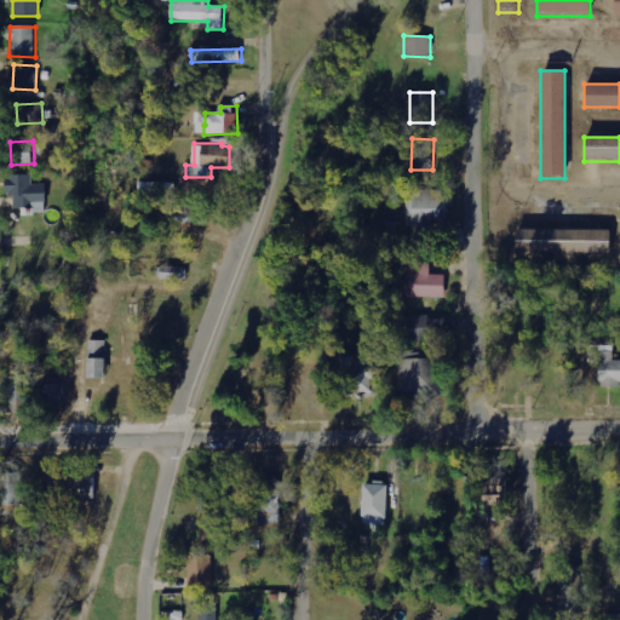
[(15,210),(46,210),(47,185),(34,185),(34,176),(6,174),(6,195),(15,195),(15,210)]
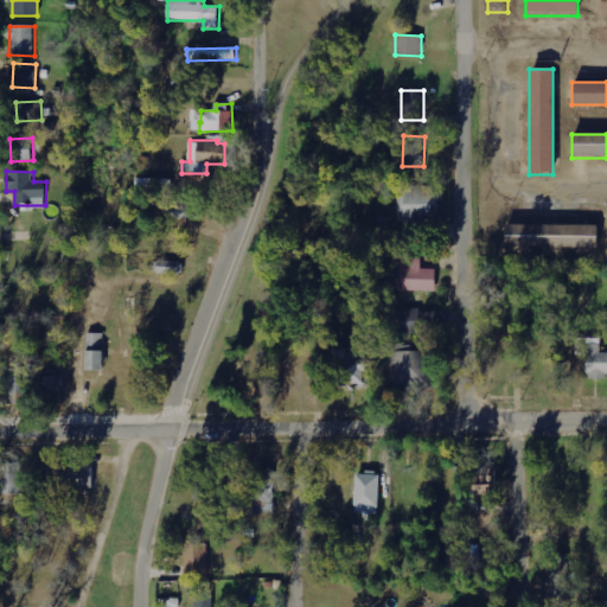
[(438,216),(436,185),(401,186),(403,224),(425,223),(425,217),(438,216)]
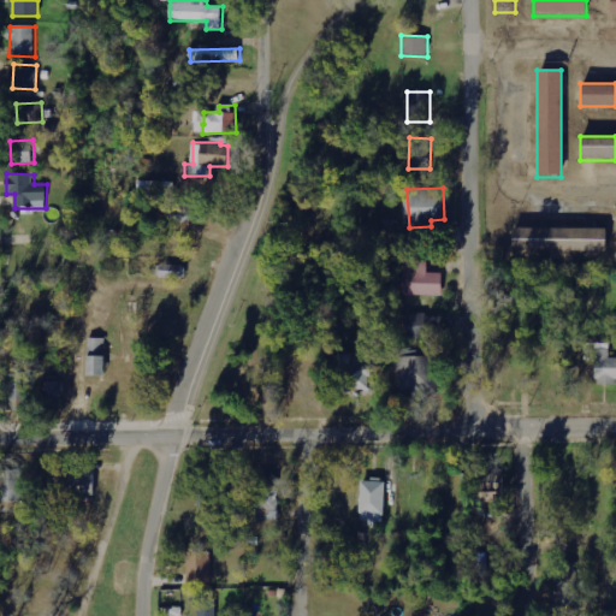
[(207,221),(207,205),(177,203),(177,220),(207,221)]
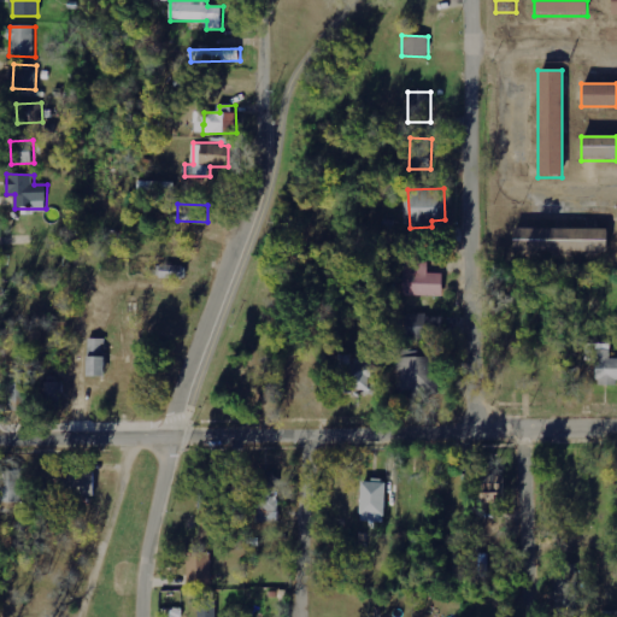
[(511,252),(605,252),(605,230),(511,230),(511,252)]
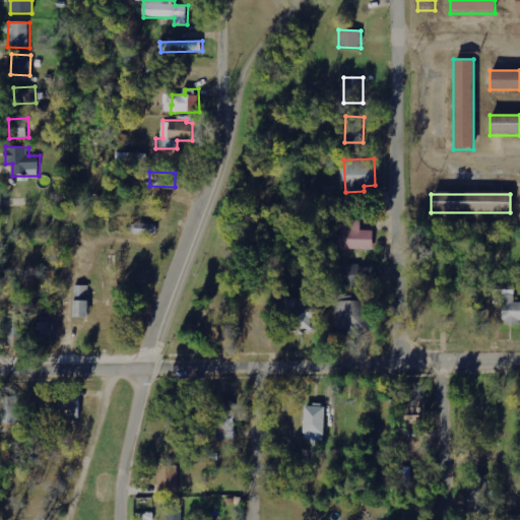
[(374,231),(362,231),(362,221),(341,221),(340,249),(373,250),(374,231)]
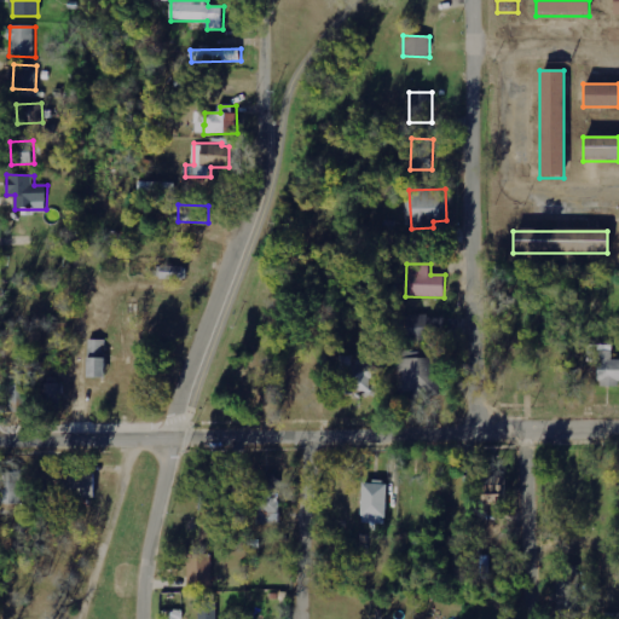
[(186,267),(160,266),(160,279),(186,281),(186,267)]
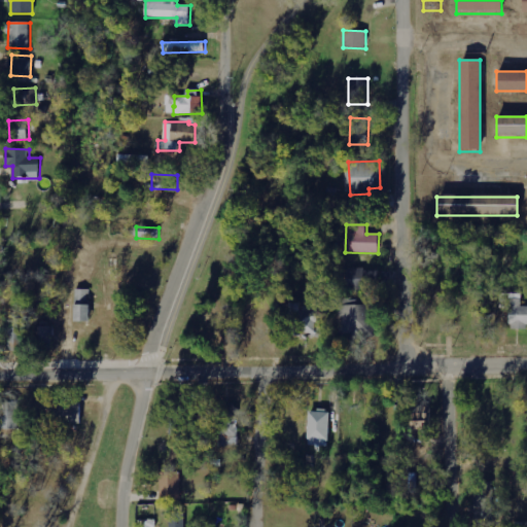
[(347,269),(348,288),(367,287),(367,280),(377,280),(377,268),(347,269)]
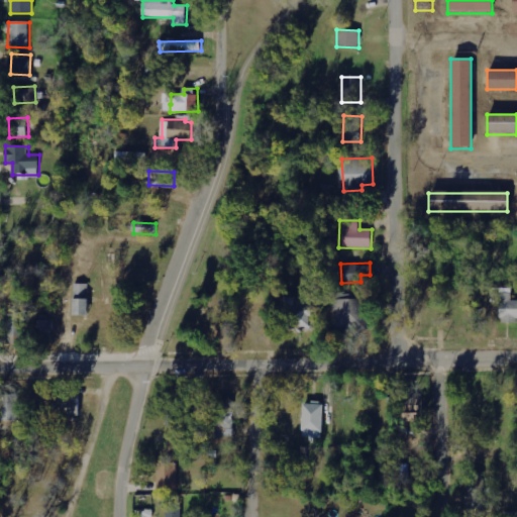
[(72,315),(87,316),(87,284),(73,284),(72,315)]
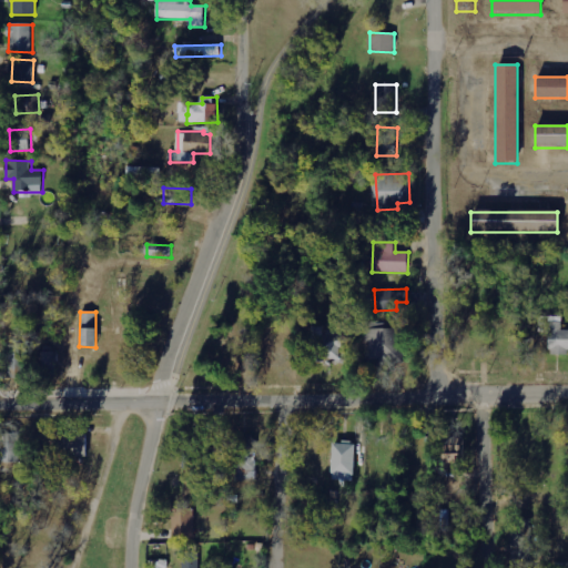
[(549,355),(567,355),(567,330),(564,330),(564,316),(549,316),(549,355)]
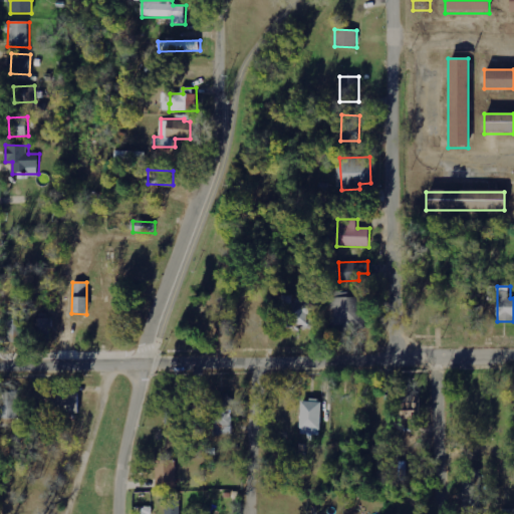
[(309,327),(310,303),(295,302),(295,296),(281,296),(280,326),(309,327)]
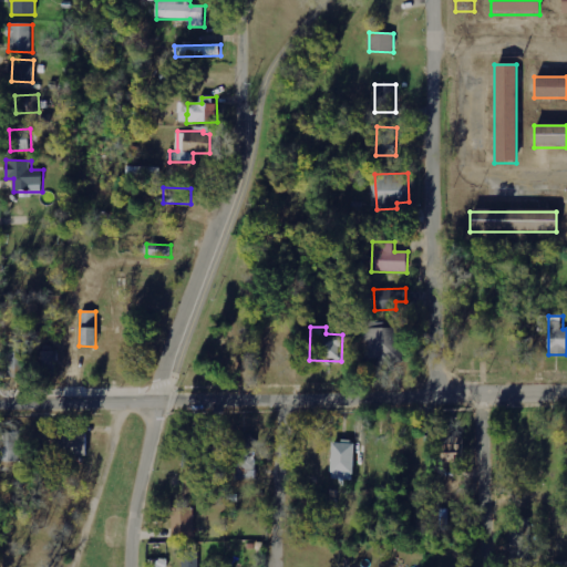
[(392,328),(366,329),(366,362),(401,360),(400,337),(392,337),(392,328)]
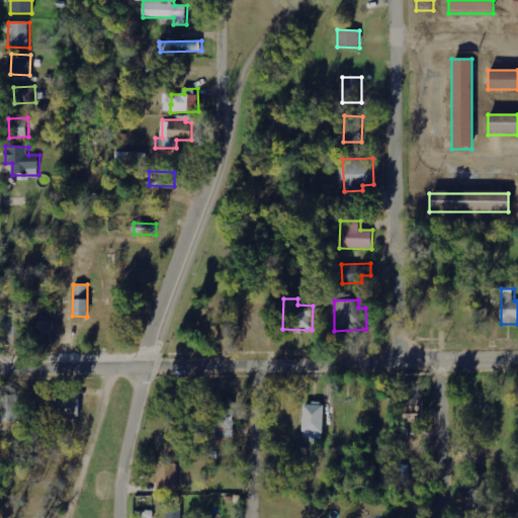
[(234,438),(235,398),(217,397),(216,437),(234,438)]
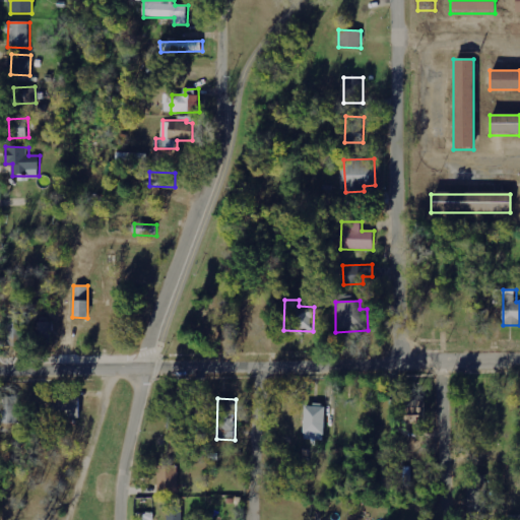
[(55,418),(79,418),(80,399),(56,399),(55,418)]
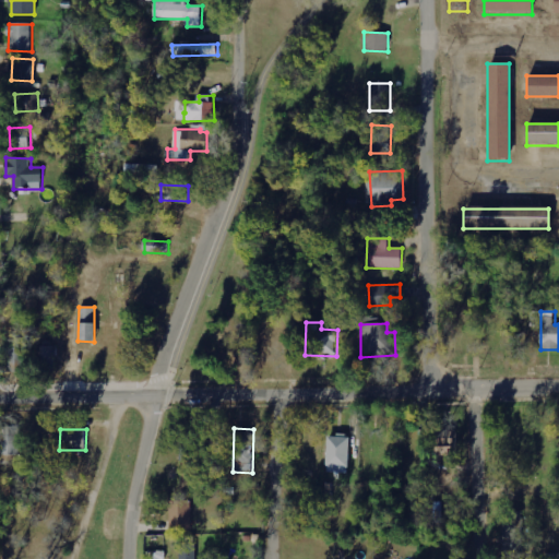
[(458,458),(456,430),(431,431),(432,459),(458,458)]
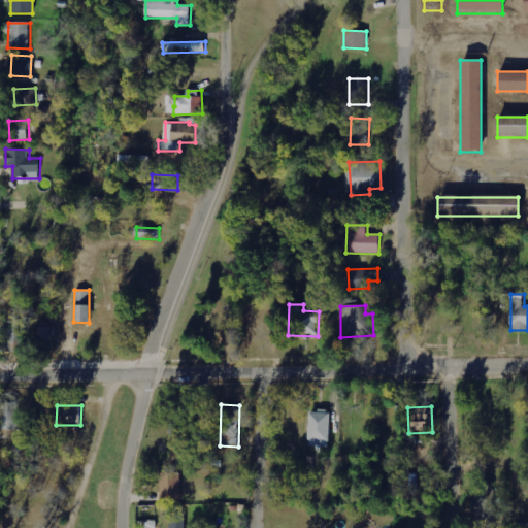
[(329,447),(329,413),(308,413),(308,447),(329,447)]
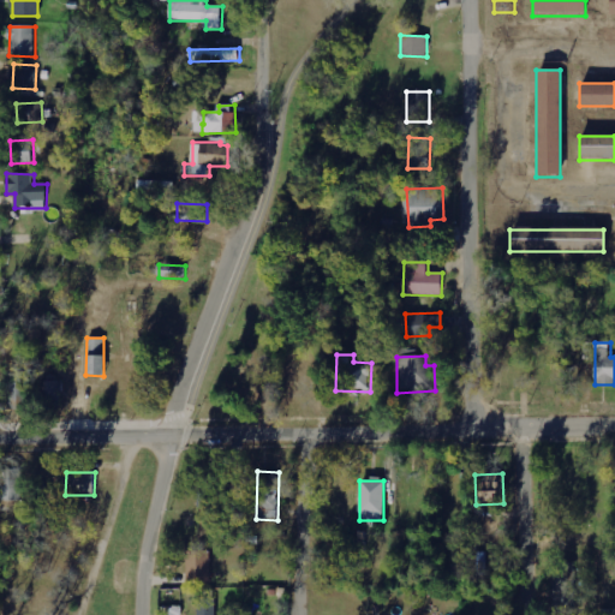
[(189,581),(212,581),(212,551),(187,551),(189,581)]
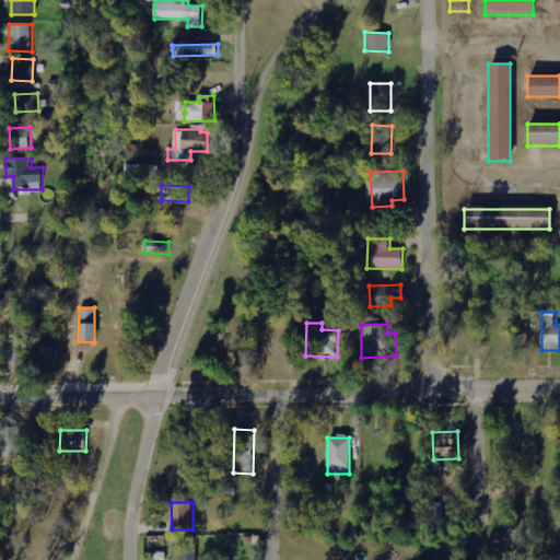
[(197,559),(197,545),(179,545),(179,559),(197,559)]
